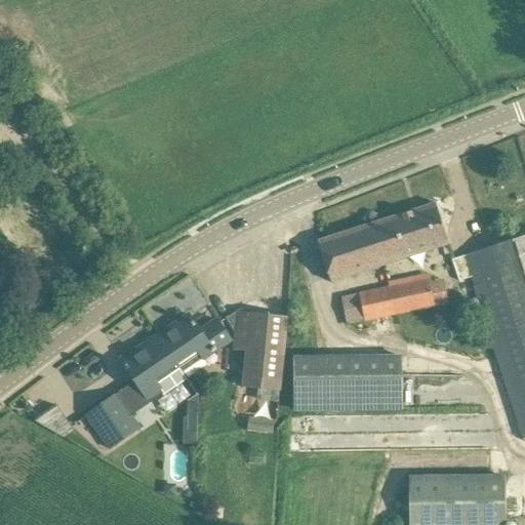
[(448,243),(442,223),(436,203),(318,241),(324,260),(331,281),(448,243)]
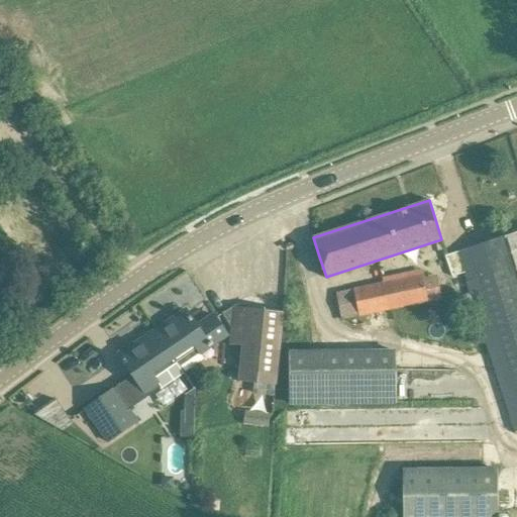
[(516,430),(516,231),(444,255),(456,293),(469,289),(516,431),(516,430)]
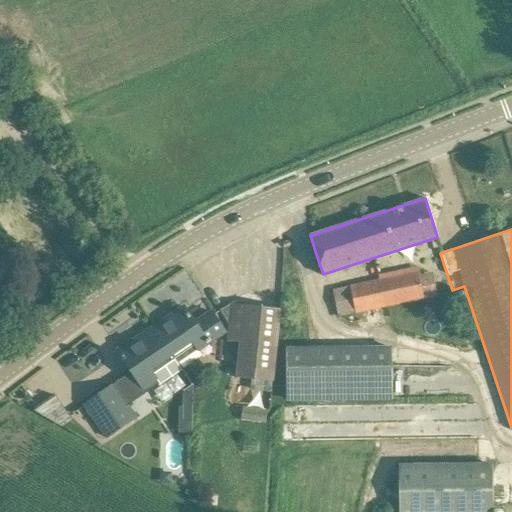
[(379,280),(350,286),(356,313),(428,297),(437,295),(435,284),(421,286),(419,274),(418,266),(377,274),(379,280)]
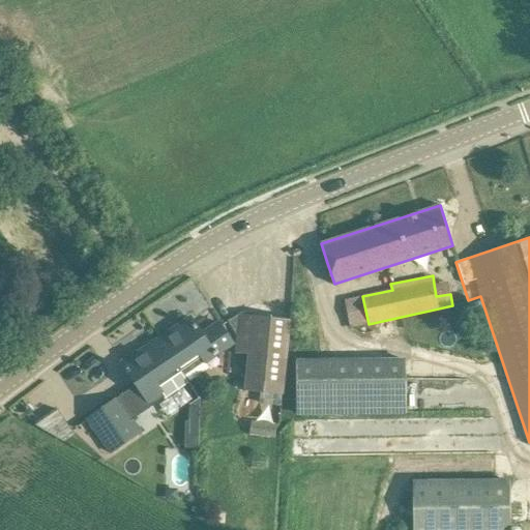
[(283,385),(290,319),(239,314),(228,321),(234,332),(235,331),(238,331),(236,353),(248,354),(244,391),(282,394),(283,385)]
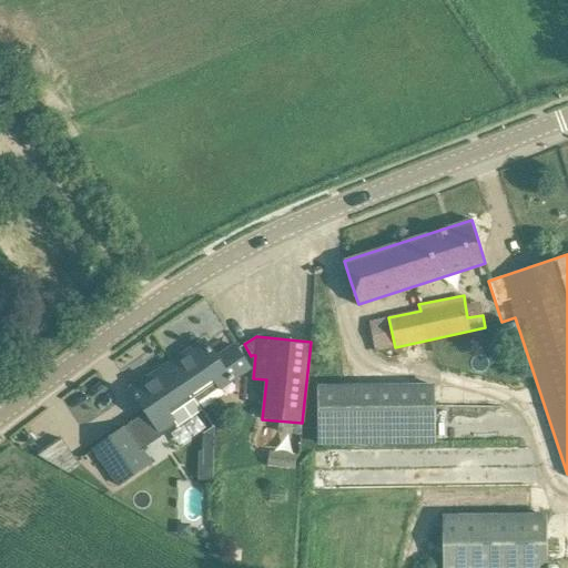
[(204,341),(170,363),(203,411),(225,395),(222,389),(251,371),(235,346),(234,346),(235,350),(219,361),(204,341)]
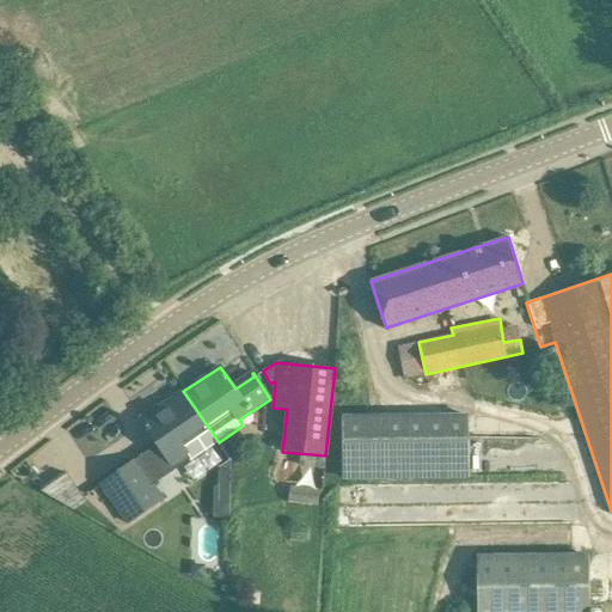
[(183,391),(141,420),(154,440),(170,463),(185,453),(190,460),(219,442),(183,391)]
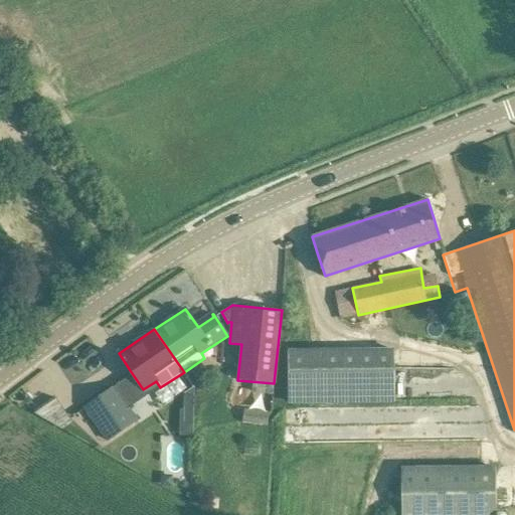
[(395,400),(394,350),(288,351),(289,401),(395,400)]
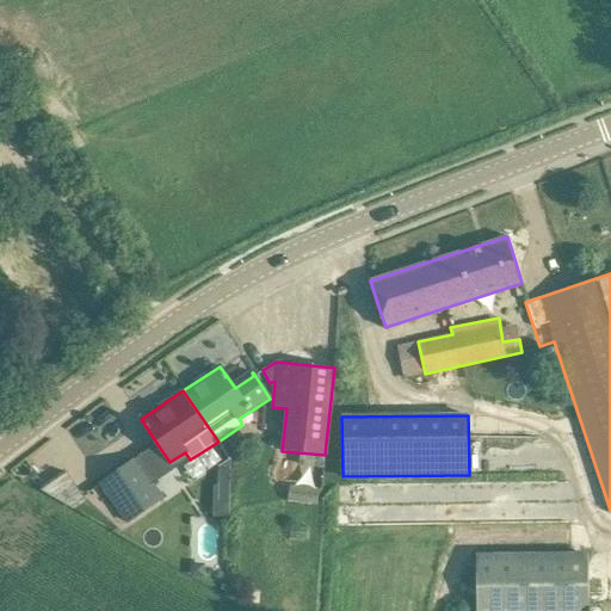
[(162,498),(149,479),(136,458),(102,482),(128,522),(162,498)]
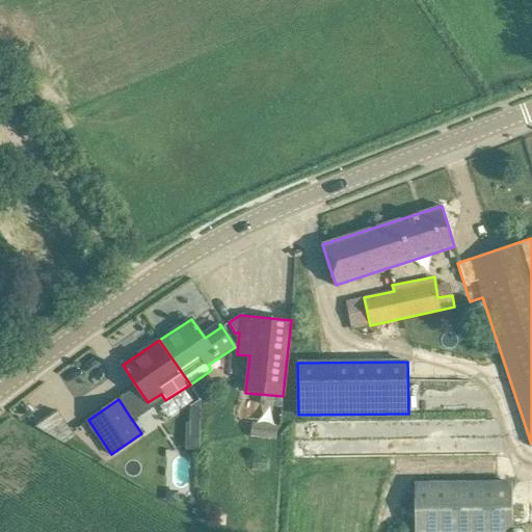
[(190,407),(190,423),(201,423),(201,400),(190,407)]
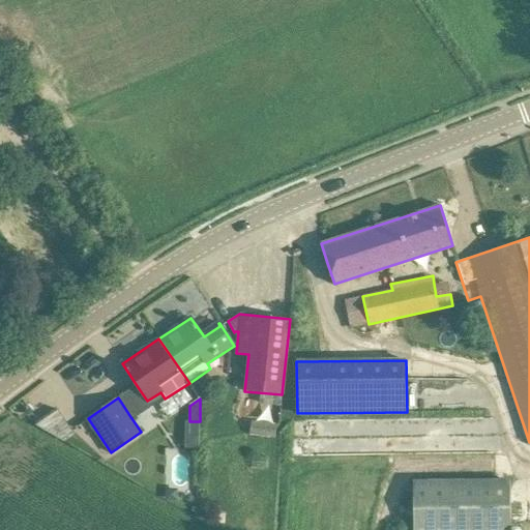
[(76,435),(58,410),(35,424),(64,442),(76,435)]
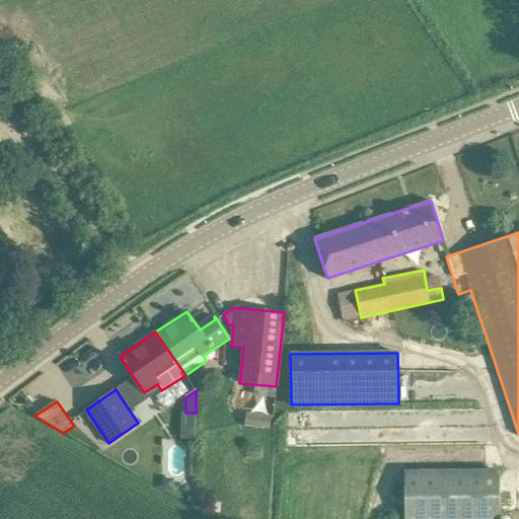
[(245,426),(269,429),(271,416),(246,413),(245,426)]
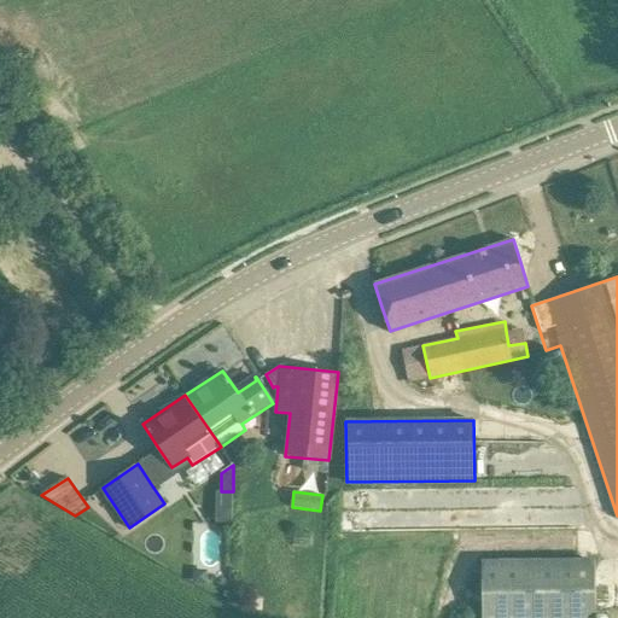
[(470,526),(514,528),(514,501),(470,500),(470,526)]
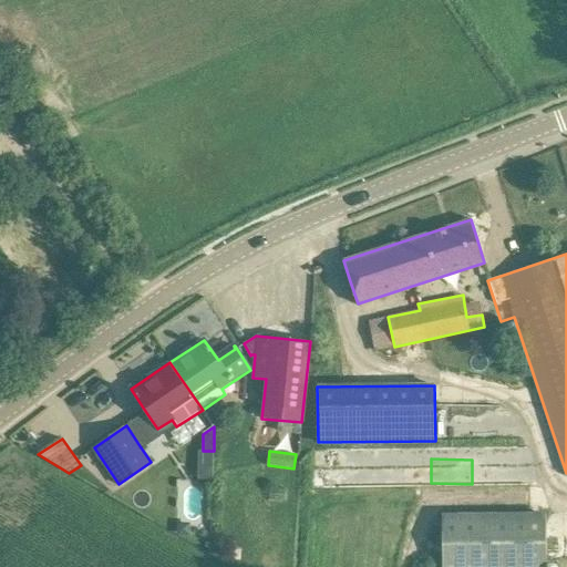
[(285,502),(286,491),(270,488),(269,501),(285,502)]
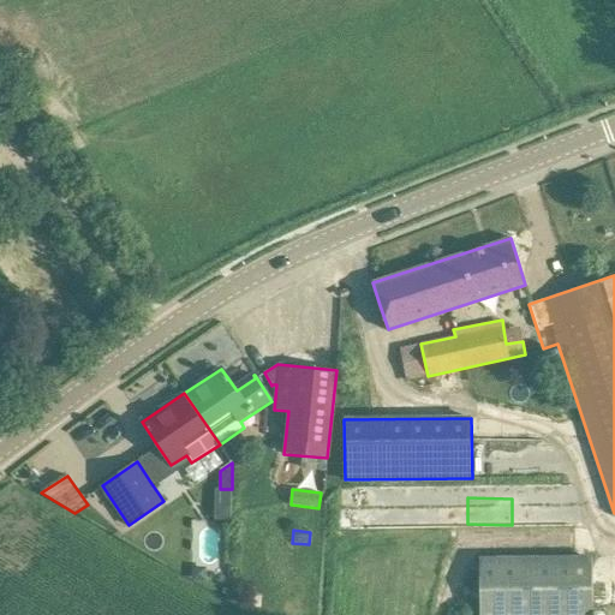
[(479,556),(479,614),(591,614),(591,555),(479,556)]
